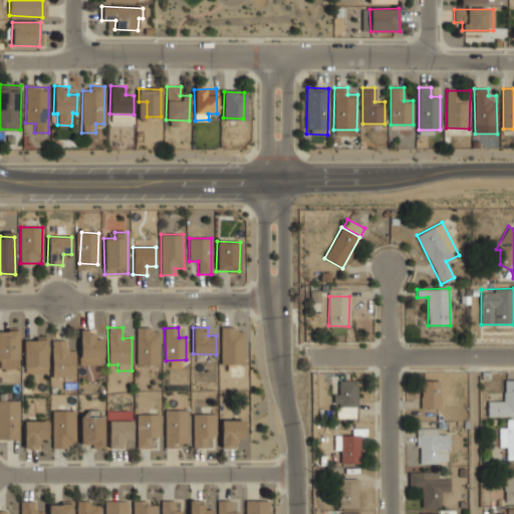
[(221,364),(243,364),(242,328),(221,328),(221,364)]
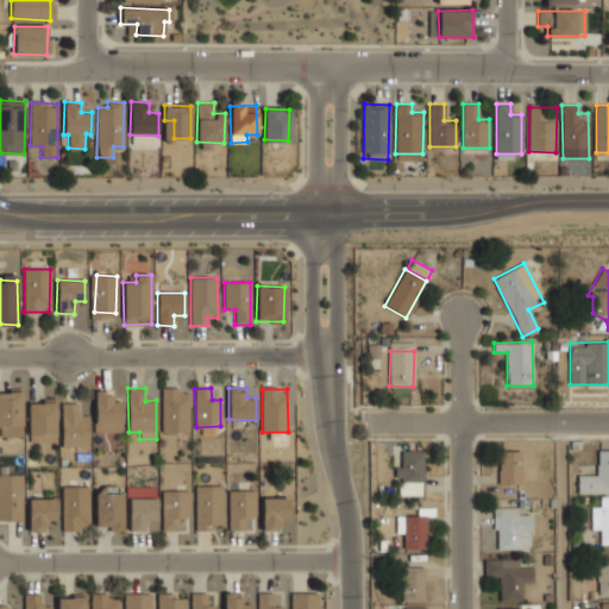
[(123,401),(113,401),(113,390),(95,390),(94,432),(106,432),(106,438),(121,439),(123,401)]
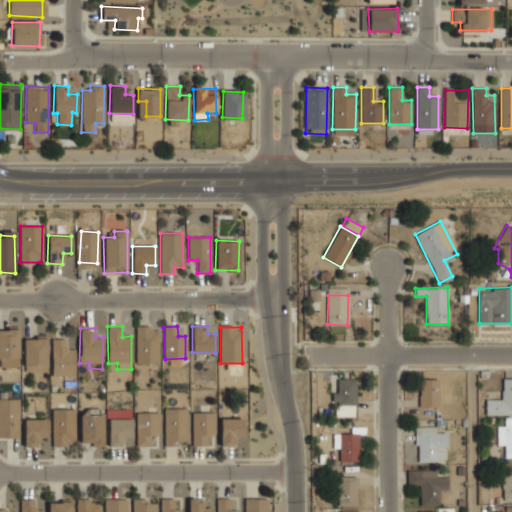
[(136,363),(158,363),(159,328),(136,328),(136,363)]
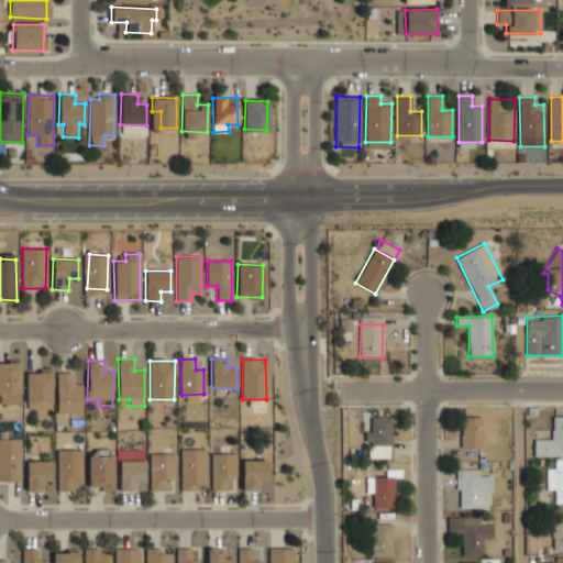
[(0,362),(0,394),(21,394),(21,362),(0,362)]
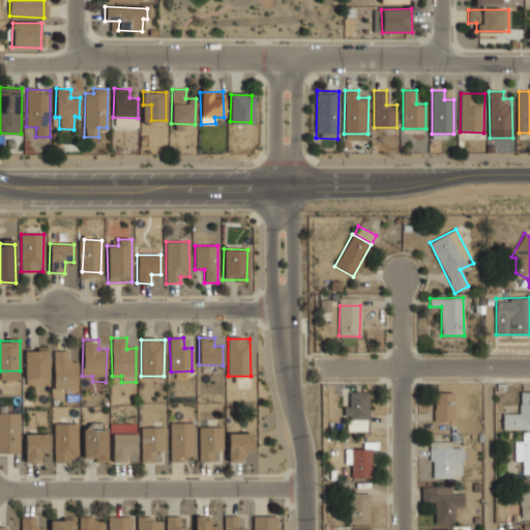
[(25,349),(24,385),(49,385),(49,350),(25,349)]
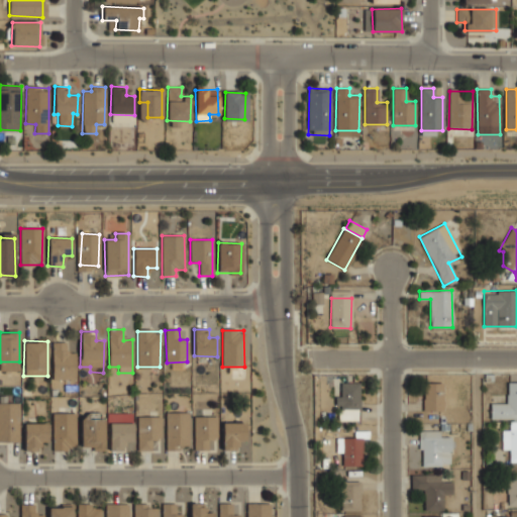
[(52,341),(53,380),(76,379),(75,350),(67,350),(67,341),(52,341)]
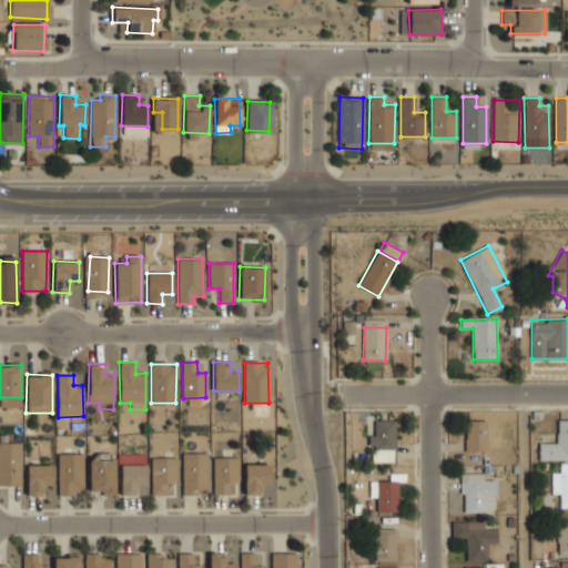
[(486,418),(465,418),(465,450),(486,450),(486,418)]
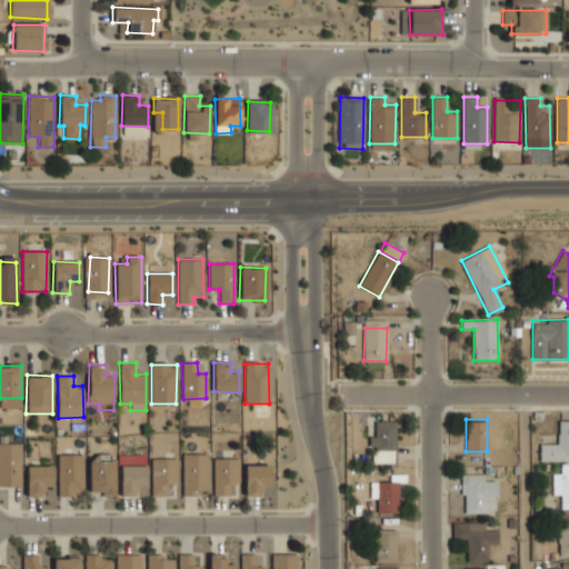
[(540,461),(568,461),(568,419),(558,419),(558,441),(540,441),(540,461)]
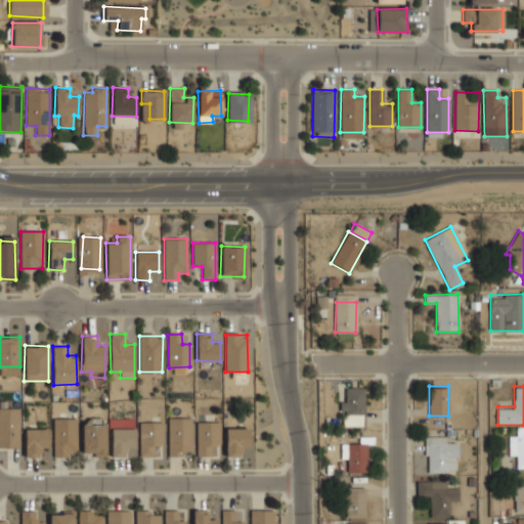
[(345,410),(346,426),(364,425),(363,388),(345,388),(345,401),(340,401),(340,410),(345,410)]
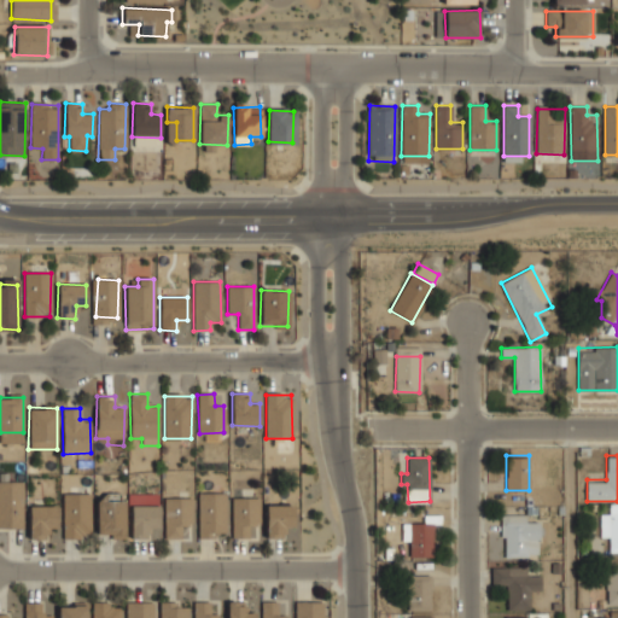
[(0,479),(0,528),(24,528),(24,479),(0,479)]
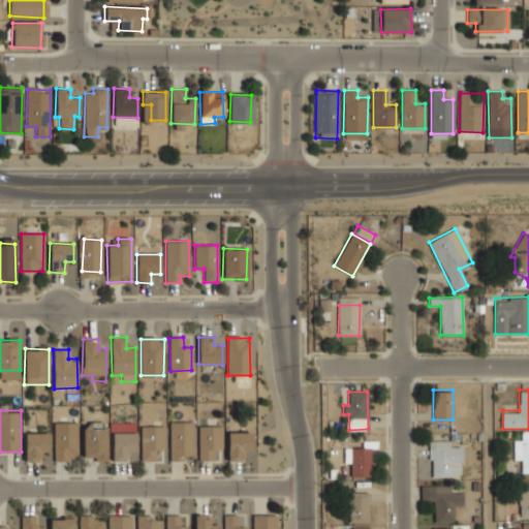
[(169,459),(193,460),(193,423),(169,422),(169,459)]
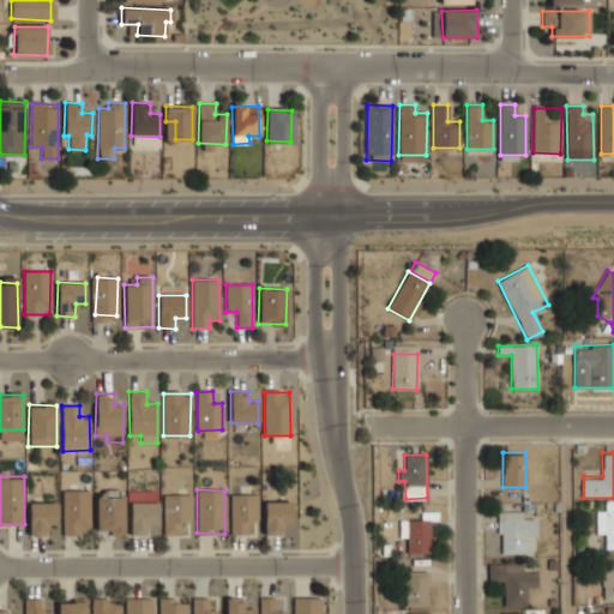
[(61,534),(88,534),(88,491),(62,491),(61,534)]
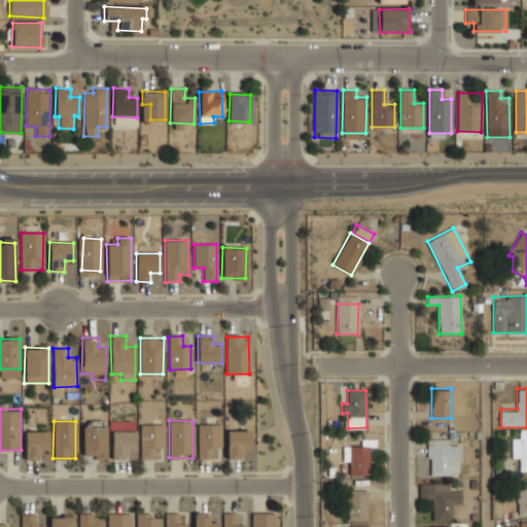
[(152,448),(164,448),(164,423),(140,423),(141,458),(152,458),(152,448)]
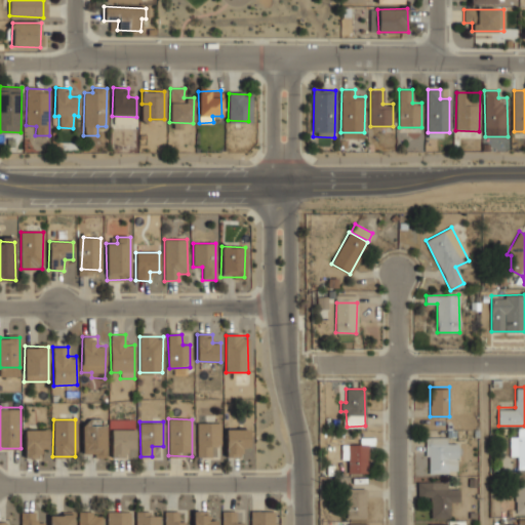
[(196,457),(212,457),(212,447),(218,447),(219,422),(197,422),(196,457)]
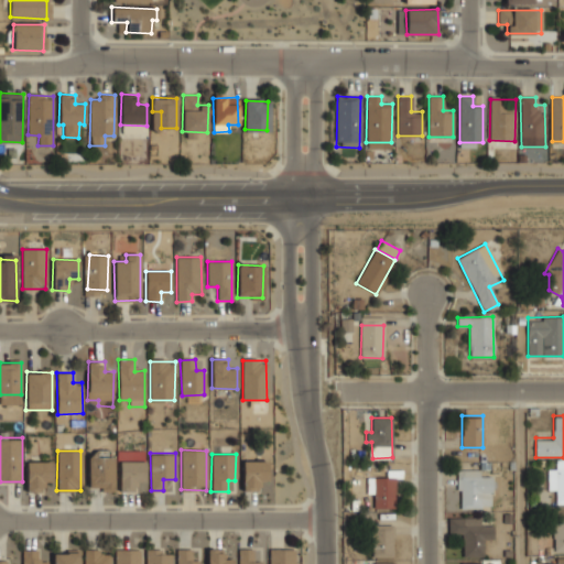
[(114,457),(88,456),(87,489),(114,489),(114,457)]
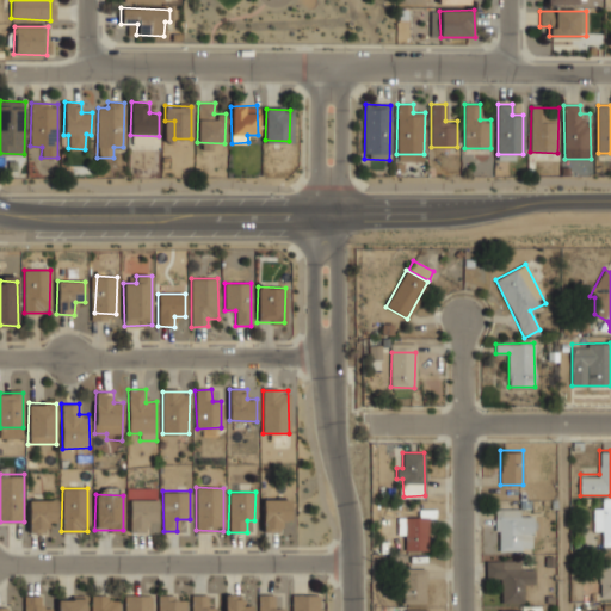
[(29,498),(29,531),(44,531),(44,520),(56,520),(56,498),(29,498)]
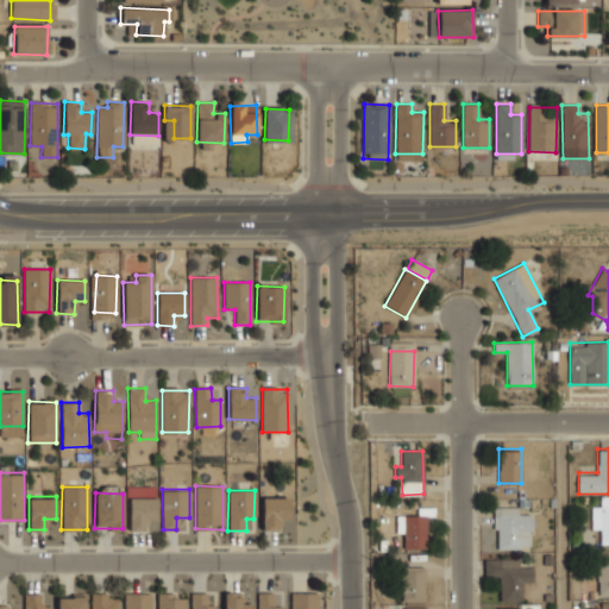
[(156,496),(130,496),(130,529),(144,529),(144,520),(156,520),(156,496)]
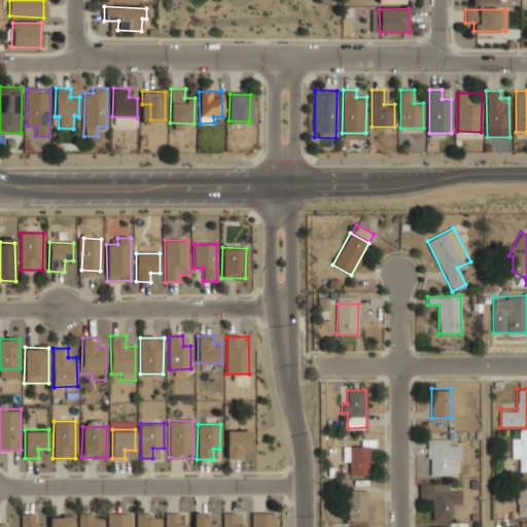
[(250,429),(227,429),(227,457),(240,457),(240,448),(250,448),(250,429)]
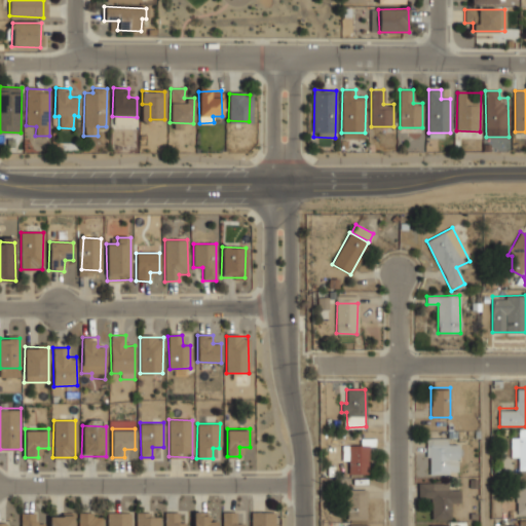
[(512,458),(520,458),(520,471),(525,471),(525,437),(512,437),(512,458)]
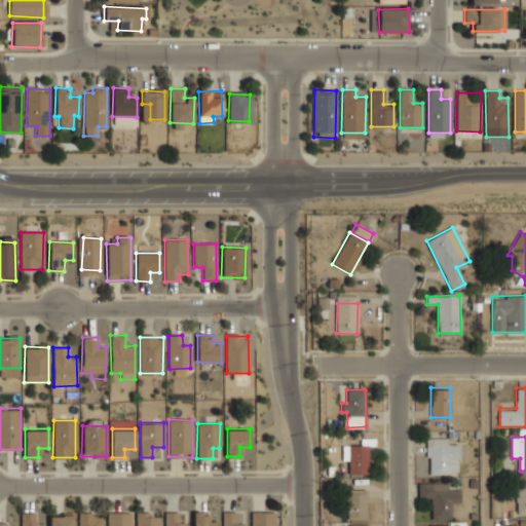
[(458,445),(447,445),(447,439),(428,438),(427,473),(457,474),(458,445)]
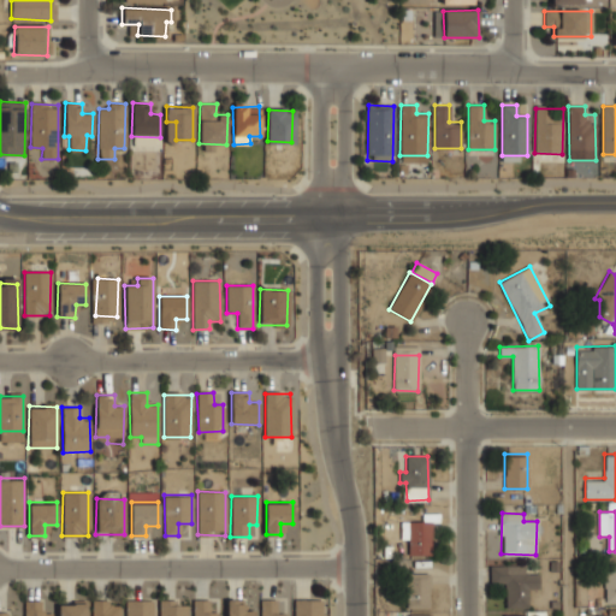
[(401,539),(408,539),(409,556),(432,555),(431,521),(401,521),(401,539)]
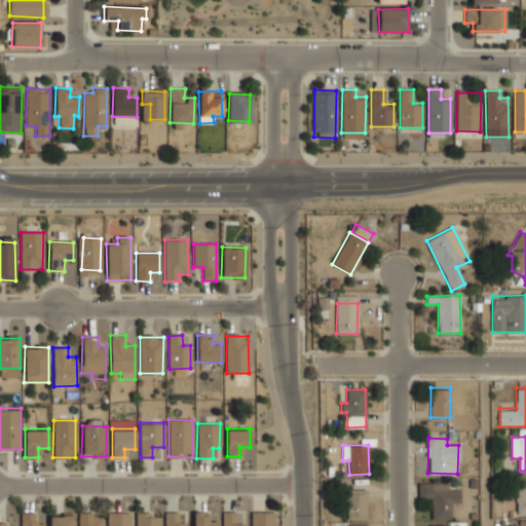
[(517,515),(525,515),(525,481),(517,481),(517,515)]
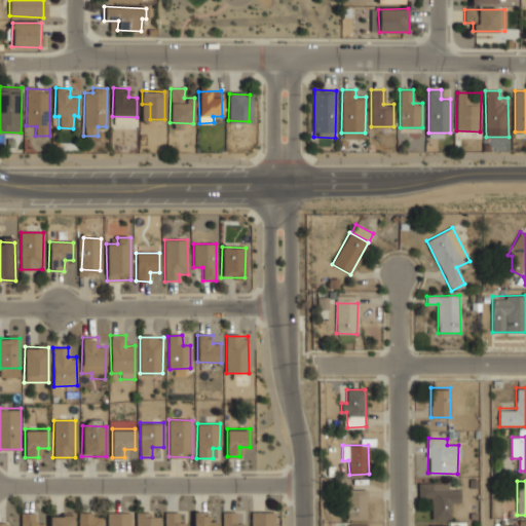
[(449,482),(419,482),(419,497),(430,497),(430,519),(450,519),(450,502),(459,502),(459,489),(449,489),(449,482)]
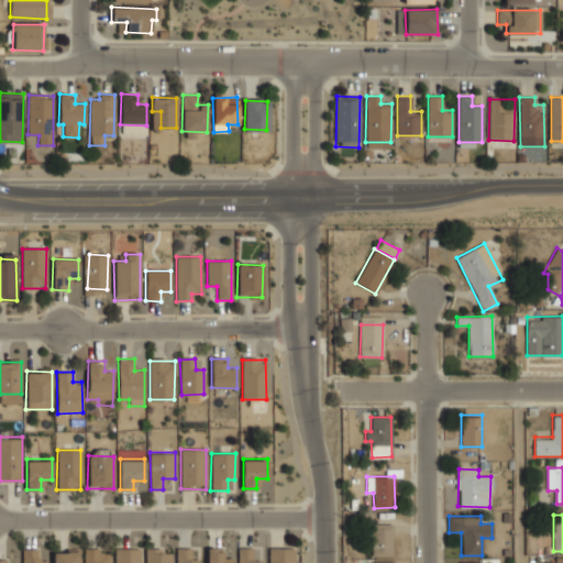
[(393,556),(393,523),(373,523),(373,556),(393,556)]
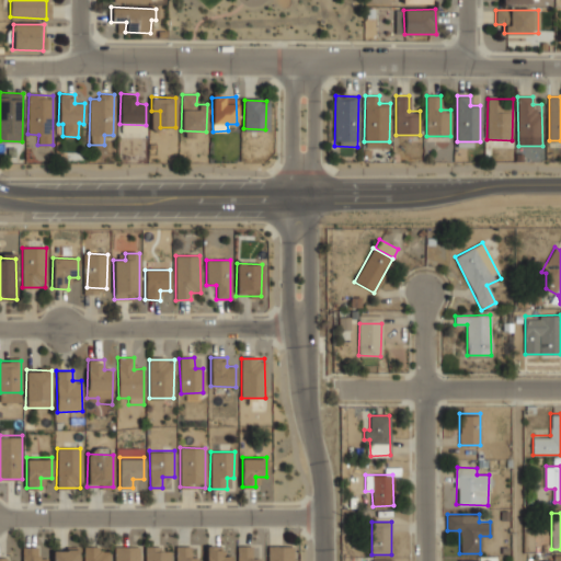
[(46,560),(46,558),(38,559),(37,546),(22,547),(22,560),(46,560)]
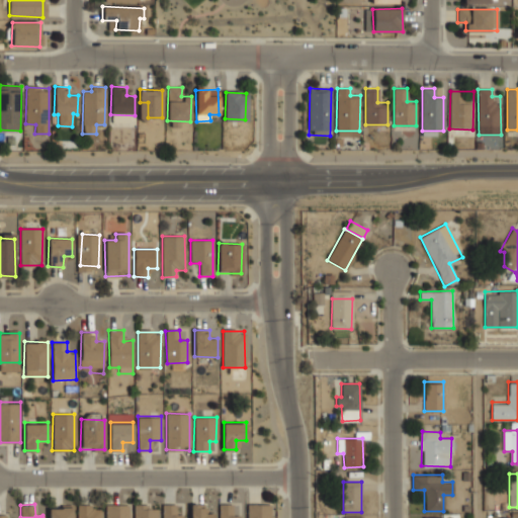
[(185,517),(185,514),(177,514),(177,504),(162,504),(162,517),(185,517)]
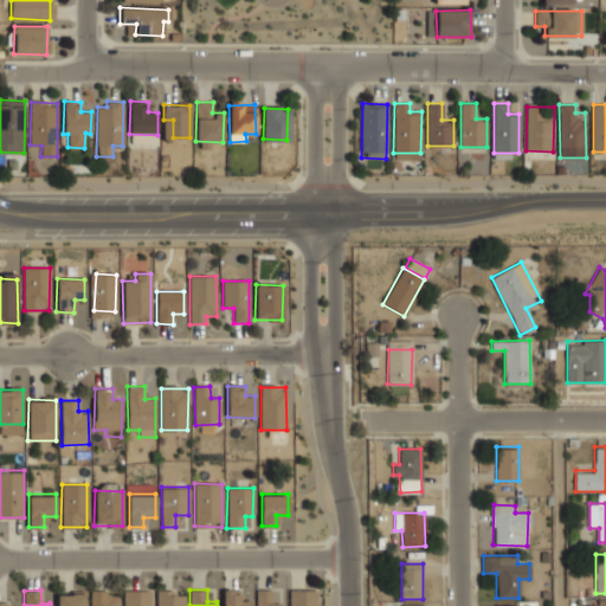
[(240,591),(224,590),(223,605),(250,605),(250,600),(239,600),(240,591)]
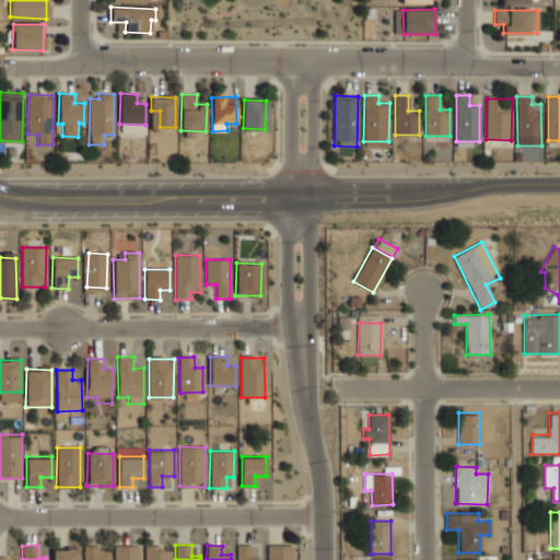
[(252,546),(237,545),(236,559),(261,559),(261,558),(251,558),(252,546)]
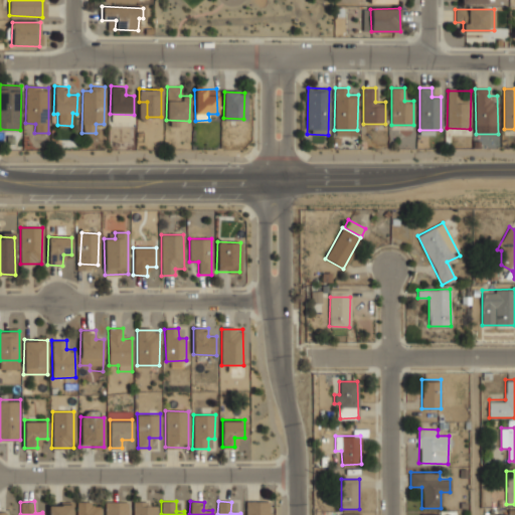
[(245,514),(269,514),(270,501),(245,502),(245,514)]
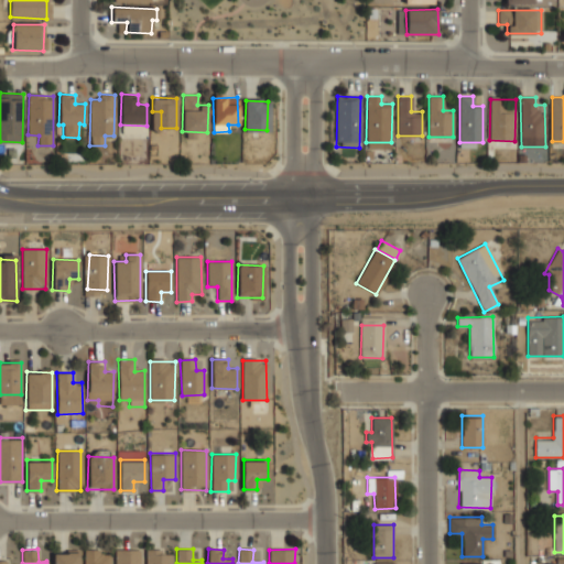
[(109,563),(110,554),(100,554),(100,550),(85,550),(84,563),(109,563)]
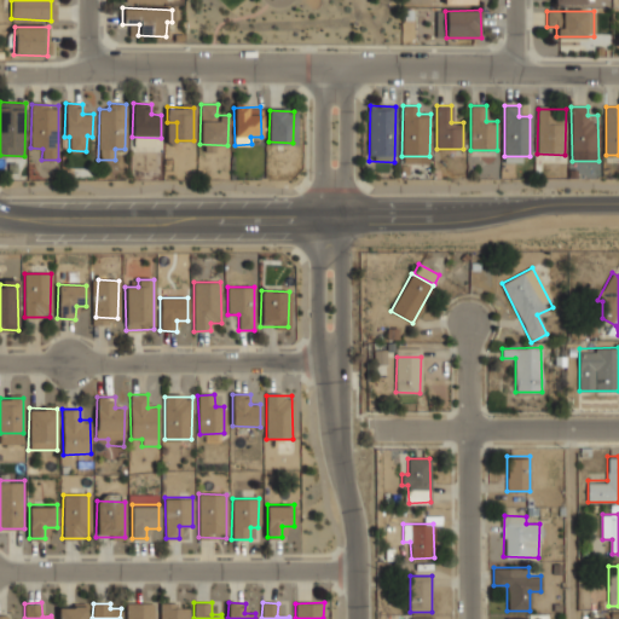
[(154,618),(154,603),(126,603),(126,618),(154,618)]
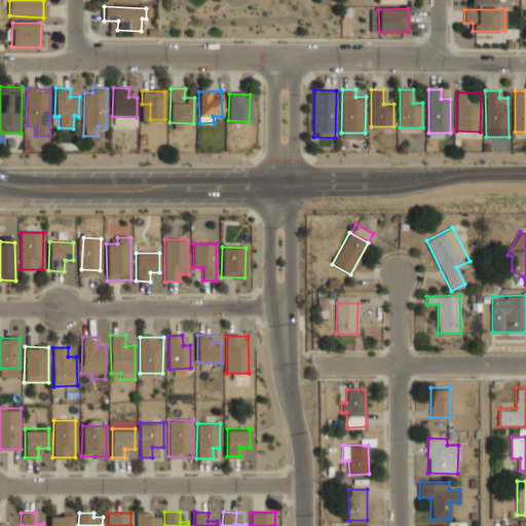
[(73,525),(73,515),(49,515),(48,525),(73,525)]
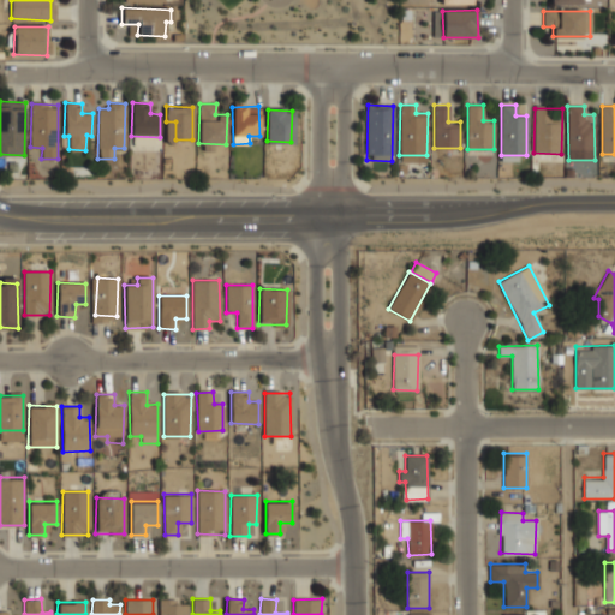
[(159,614),(186,614),(187,602),(160,602),(159,614)]
